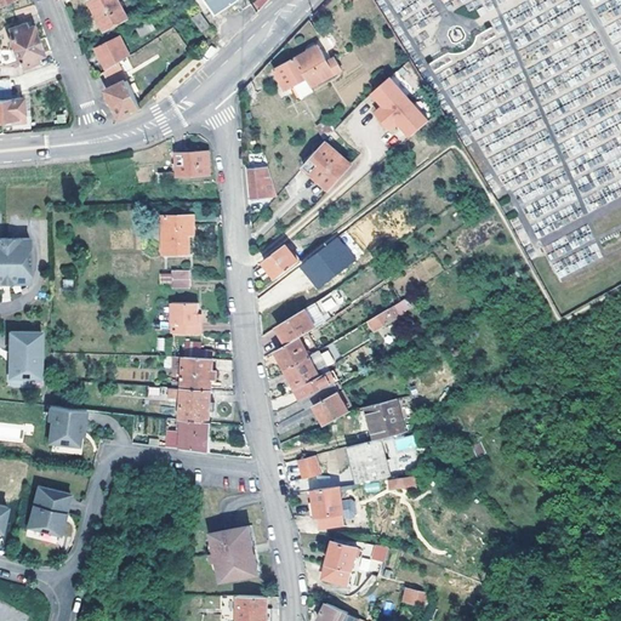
[(130,18),(119,0),(91,0),(107,30),(130,18)]
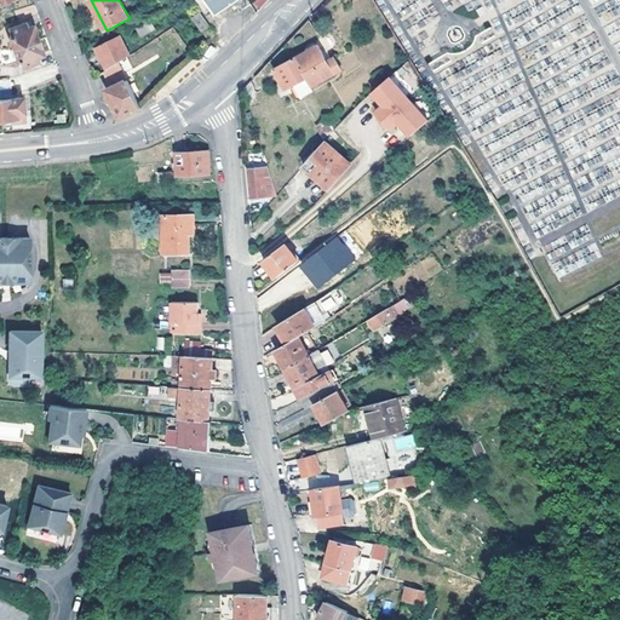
[(201,0),(202,3),(201,4),(208,13),(212,12),(216,17),(244,0),(201,0)]
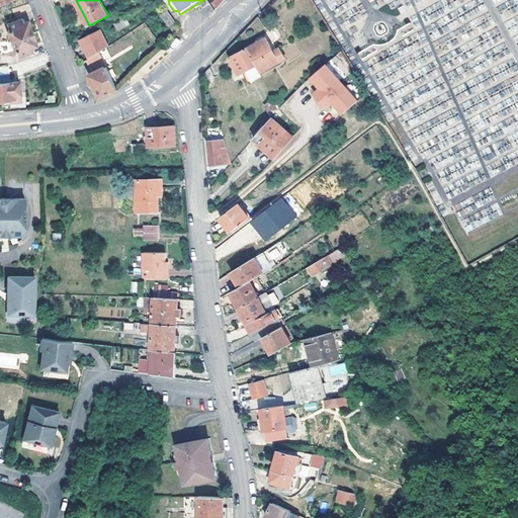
[(176,22),(168,10),(161,14),(169,26),(176,22)]
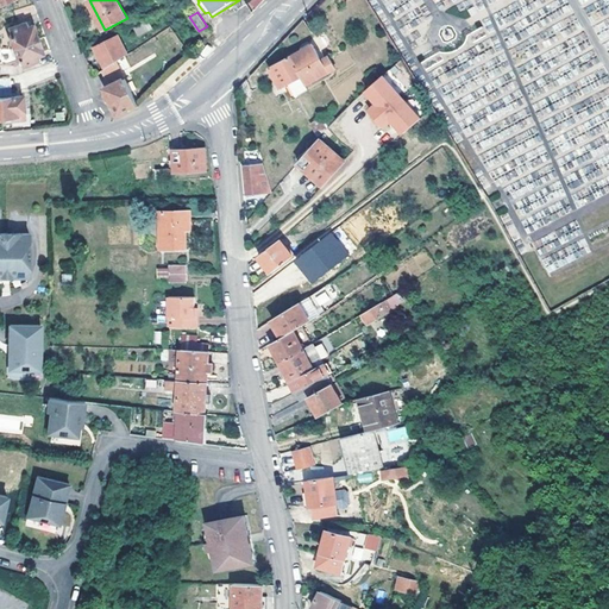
[(29,20),(10,27),(12,35),(10,36),(14,49),(39,41),(35,26),(31,27),(29,20)]
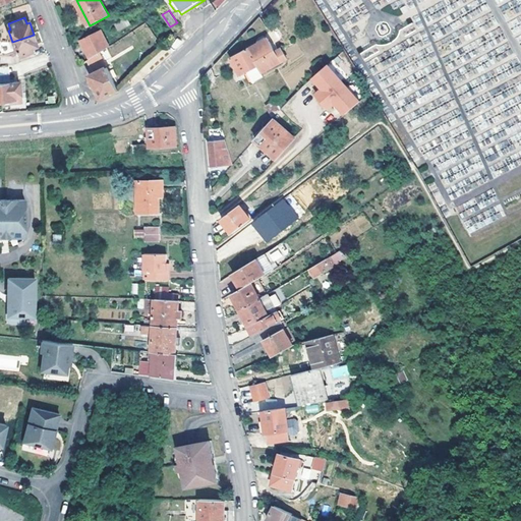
[(129,23),(127,18),(116,23),(118,29),(129,23)]
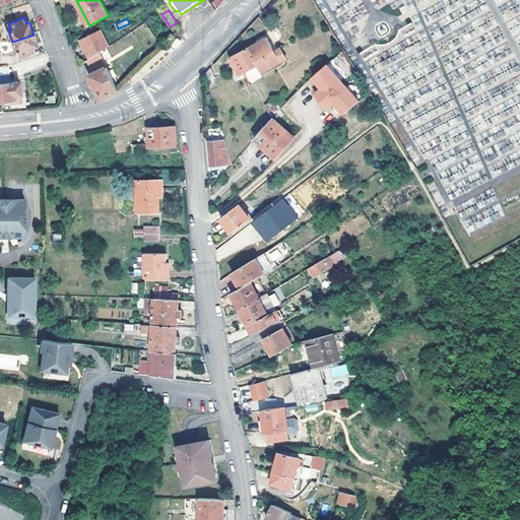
[(111,47),(102,30),(82,40),(92,59),(103,52),(111,47)]
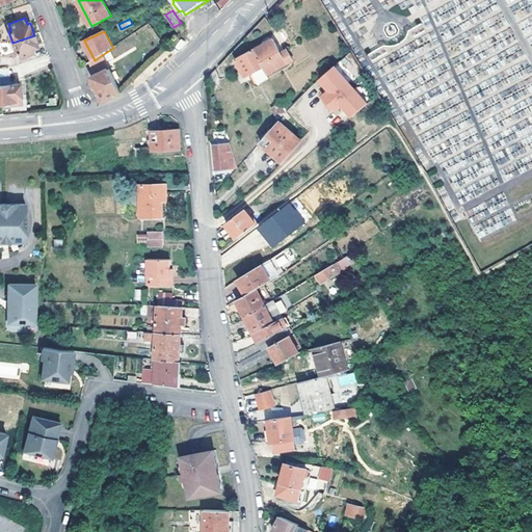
[(21,59),(38,54),(36,49),(38,48),(34,35),(12,43),(16,54),(19,54),(21,59)]
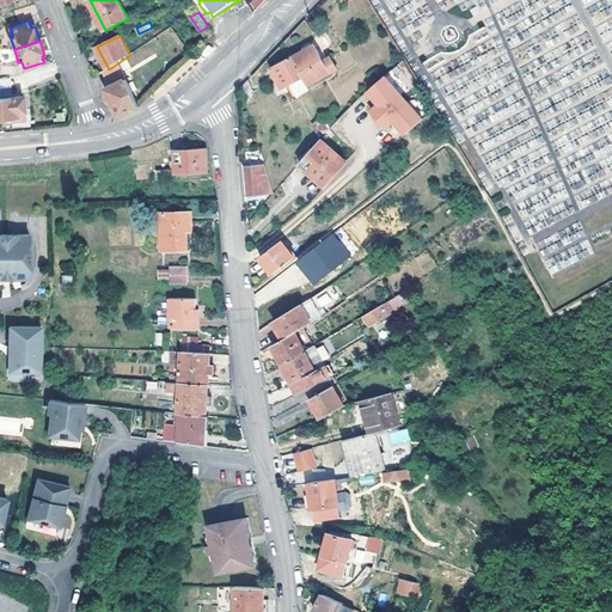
[(292,56),(308,84),(332,69),(328,60),(325,62),(314,43),(292,56)]
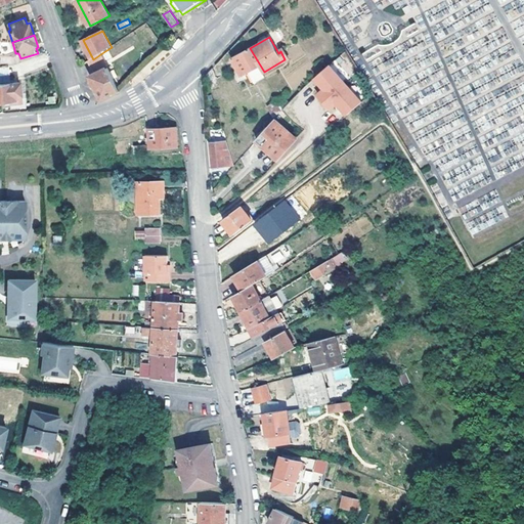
[(232,58),(243,77),(252,73),(255,78),(264,72),(250,48),(232,58)]
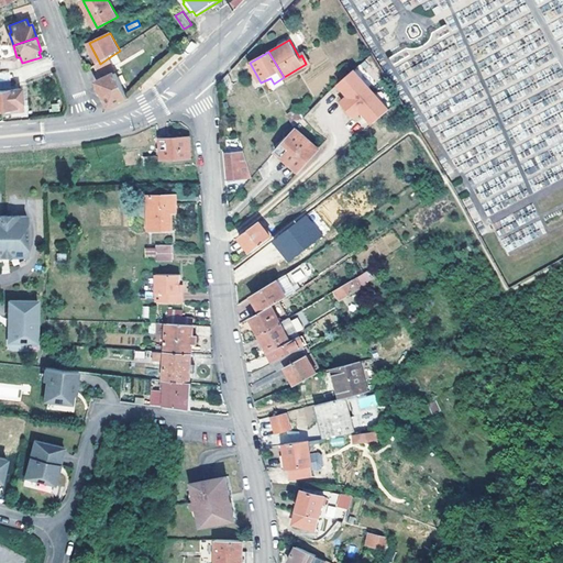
[(119,75),(111,56),(100,64),(97,65),(105,80),(99,83),(110,108),(130,99),(120,78),(119,75)]
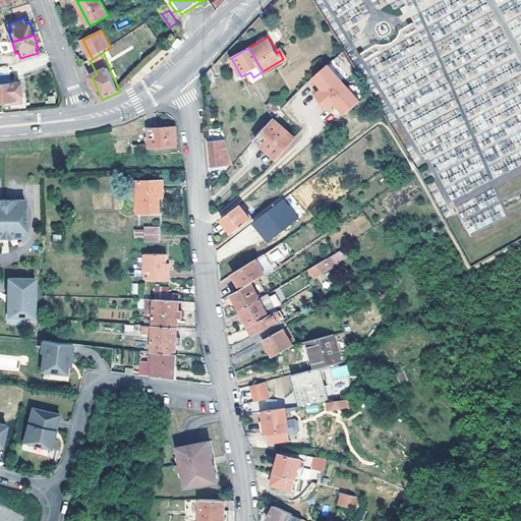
[(344,82),(328,63),(313,76),(323,88),(316,93),(323,101),(344,82)]
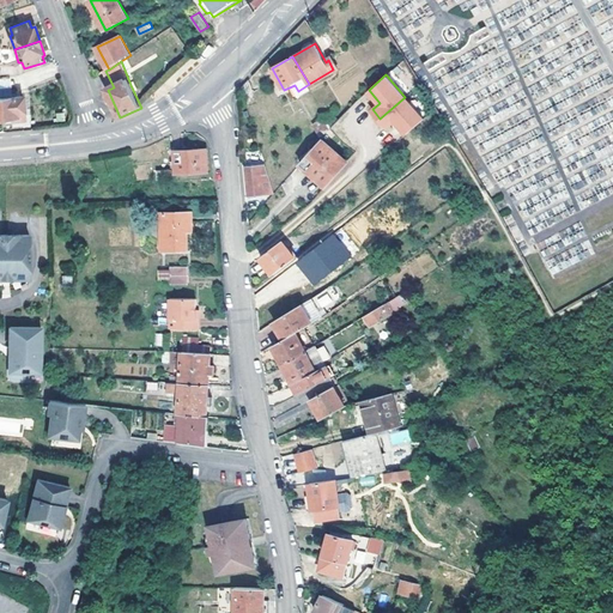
[(309,84),(298,91),(302,97),(313,92),(309,84)]
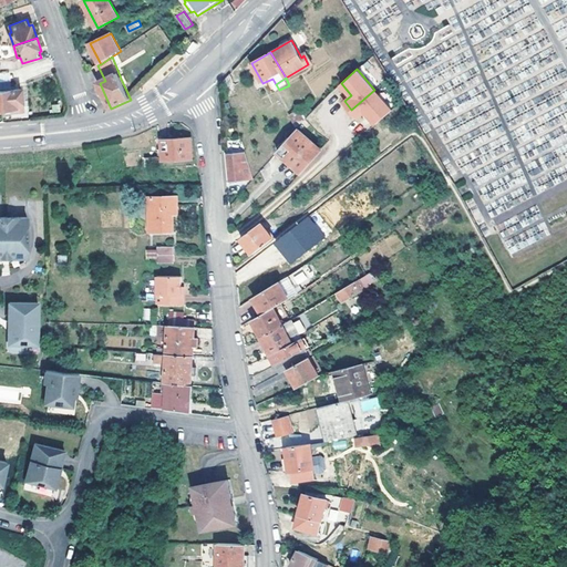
[(1,92),(3,114),(24,112),(22,90),(1,92)]
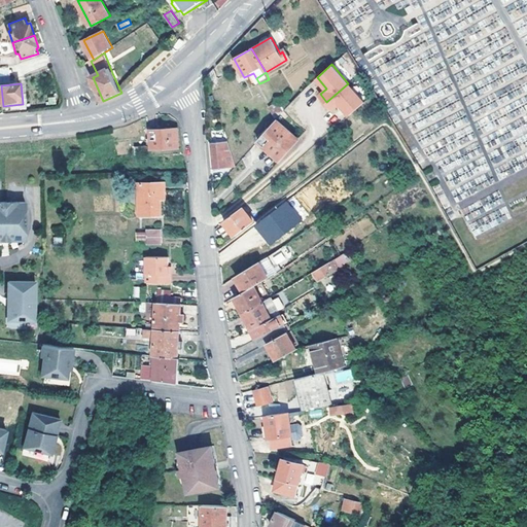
[(363,102),(348,83),(326,102),(332,108),(339,103),(349,114),(363,102)]
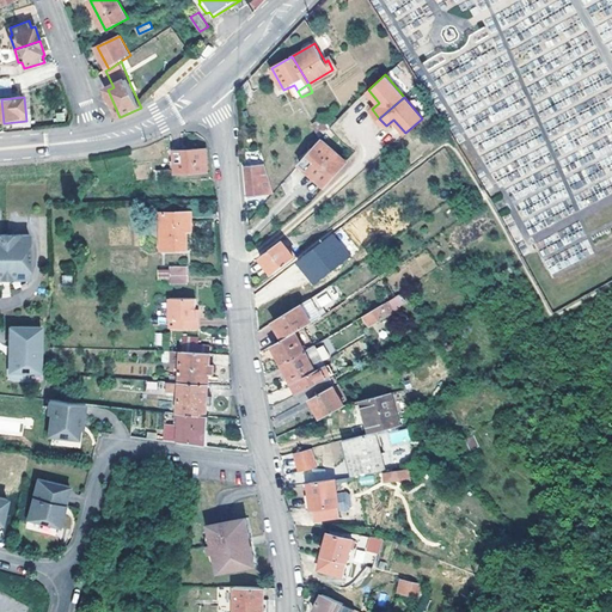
[(340,120),(334,111),(326,116),(332,127),(340,120)]
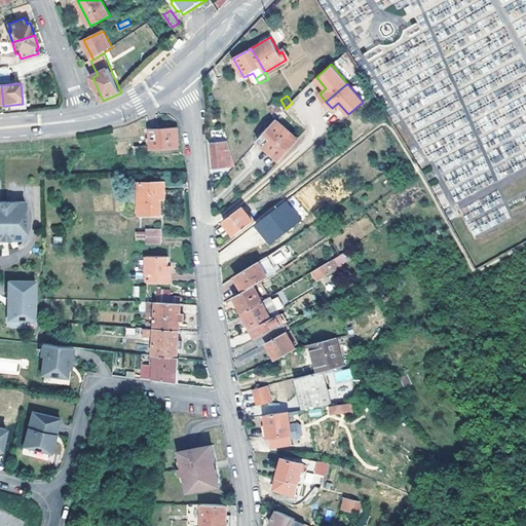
[(286,109),(280,100),(270,106),(276,117),(286,109)]
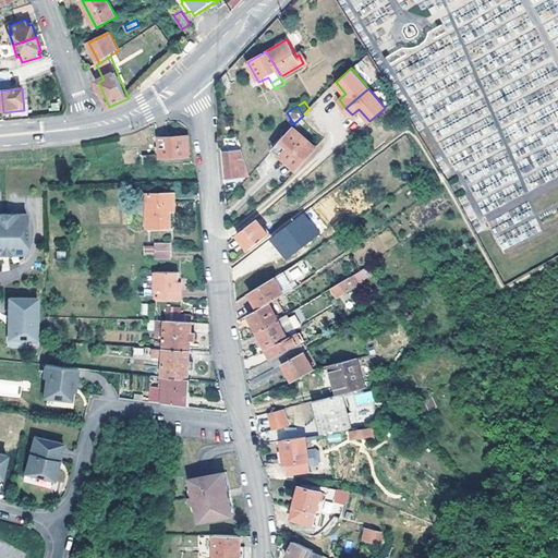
[(315,146),(294,126),(274,149),(296,169),(315,146)]
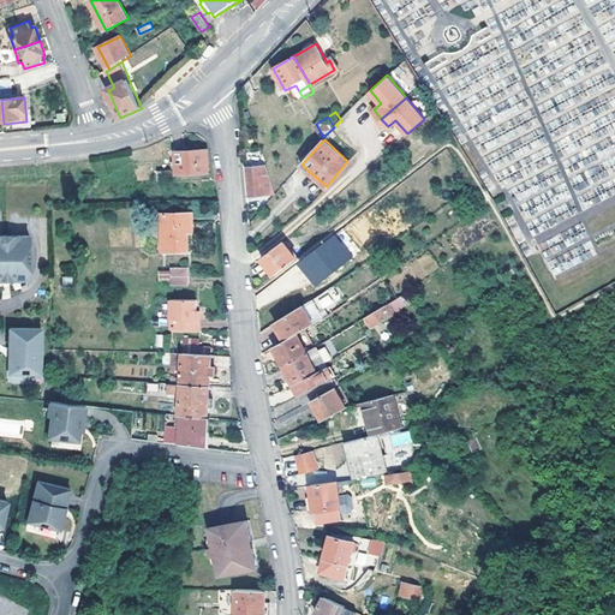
[(210,173),(208,150),(198,150),(198,153),(187,154),(187,151),(178,151),(178,163),(174,163),(174,168),(178,168),(178,175),(210,173)]
